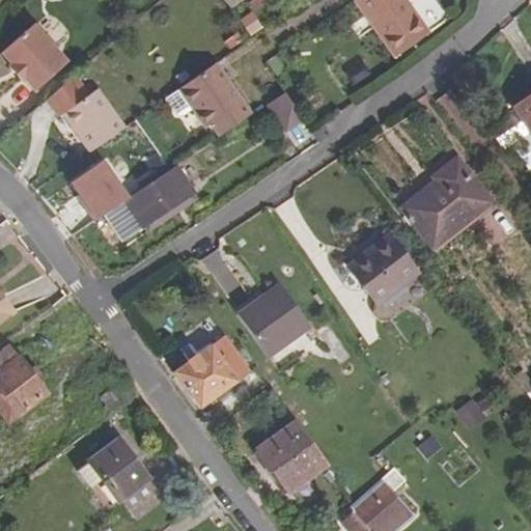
[(222,0),(227,9),(243,0),(222,0)]
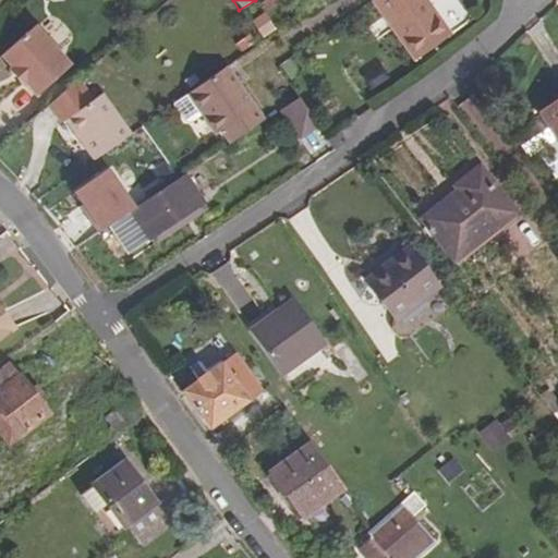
[(449,35),(426,0),(371,0),(372,0),(415,60),(449,35)]
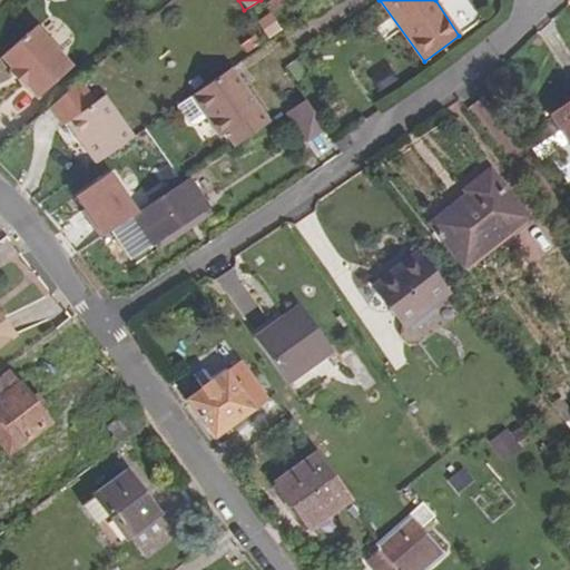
[(6,65),(11,72),(19,82),(23,79),(32,88),(33,91),(69,61),(35,19),(0,48),(0,51),(9,61),(6,65)]
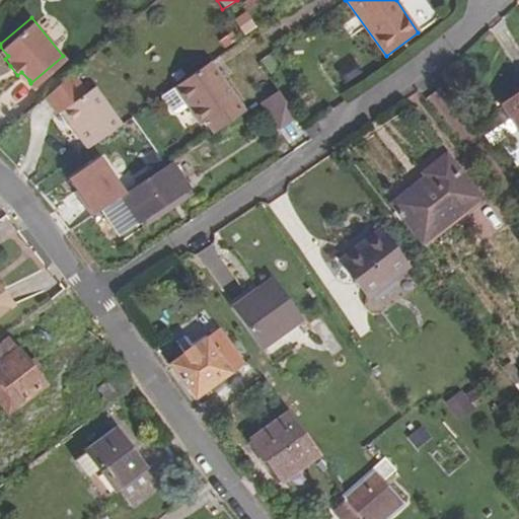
[(245,112),(211,62),(173,87),(188,106),(201,126),(205,123),(213,134),(245,112)]
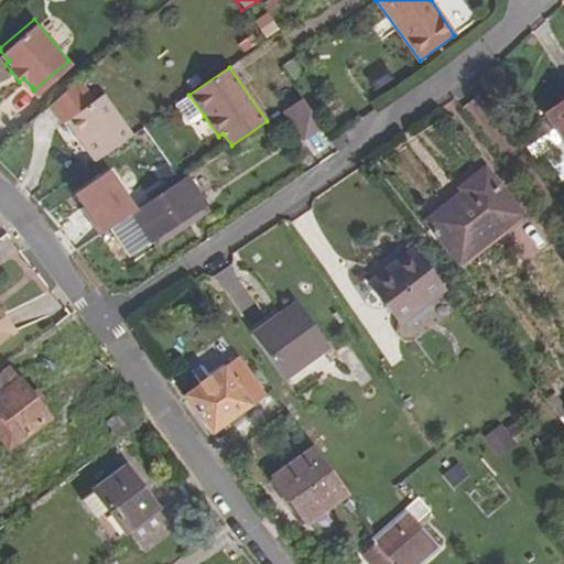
[(188,95),(175,105),(187,122),(194,122),(204,116),(188,95)]
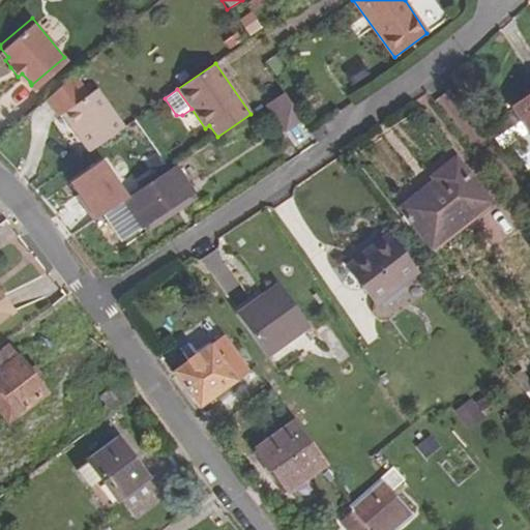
[(119,130),(91,92),(57,116),(68,133),(70,130),(88,152),(119,130)]
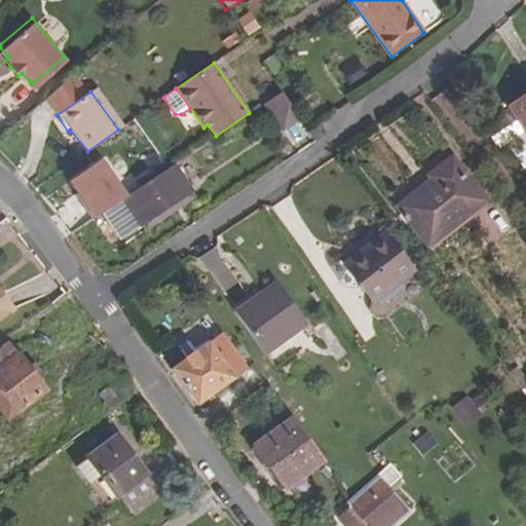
[(300,118),(282,91),(264,103),(283,129),(300,118)]
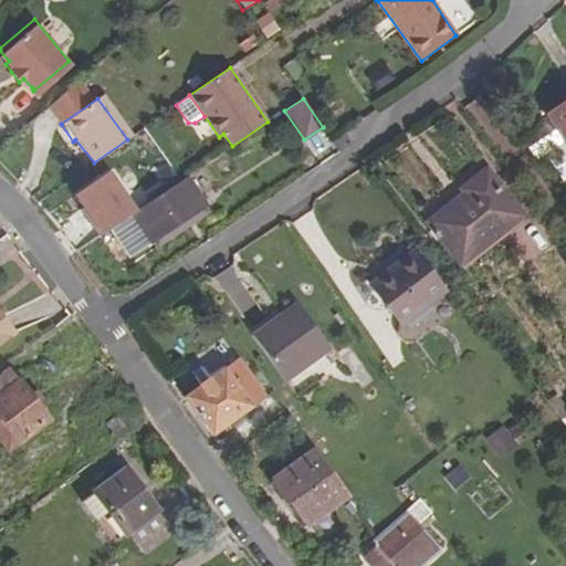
[(565,145),(565,103),(546,116),(565,145)]
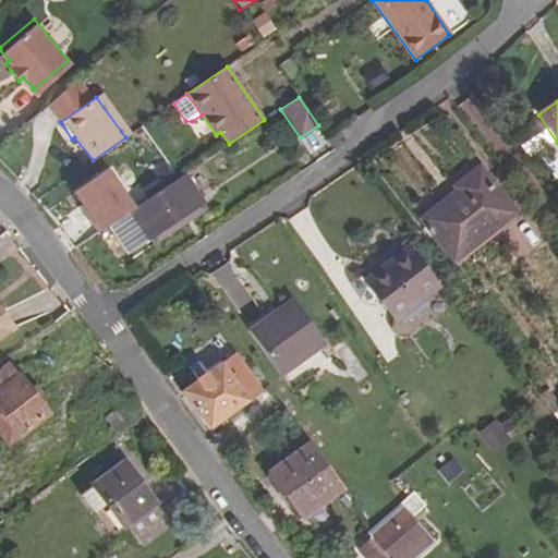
[(557,143),(538,114),(505,137),(522,161),(537,152),(555,178),(557,174),(557,143)]
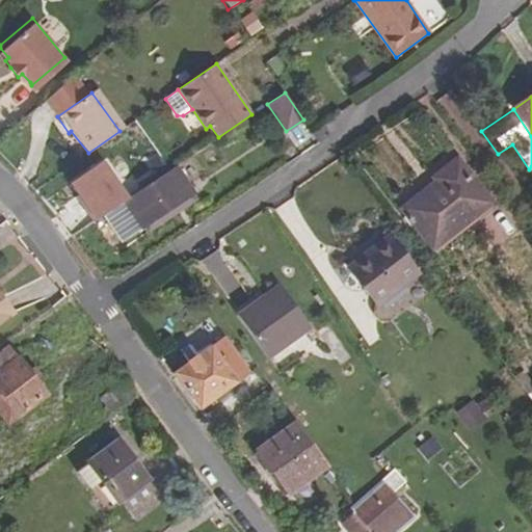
[(488,201),(456,157),(421,185),(424,189),(400,207),(433,249),(476,216),(473,213),(488,201)]
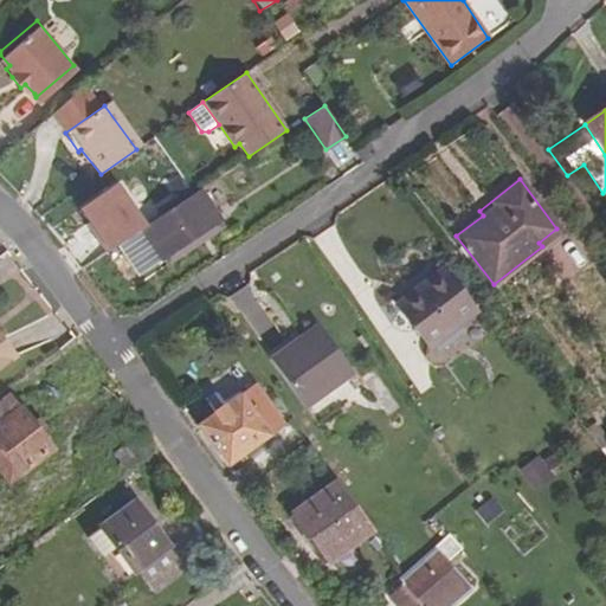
[(141,275),(219,221),(199,191),(118,245),(141,275)]
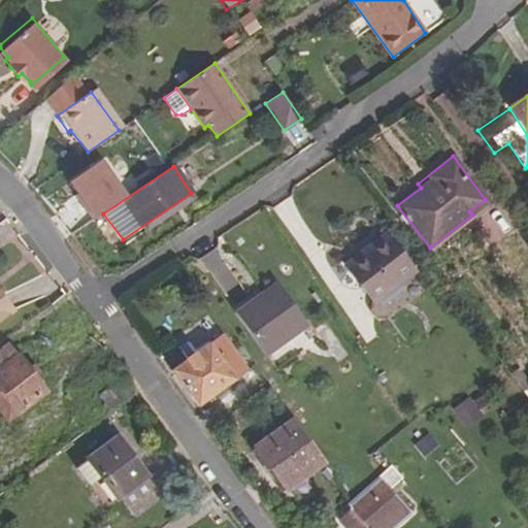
[(372,301),(414,269),(388,236),(367,253),(364,249),(343,264),(372,301)]
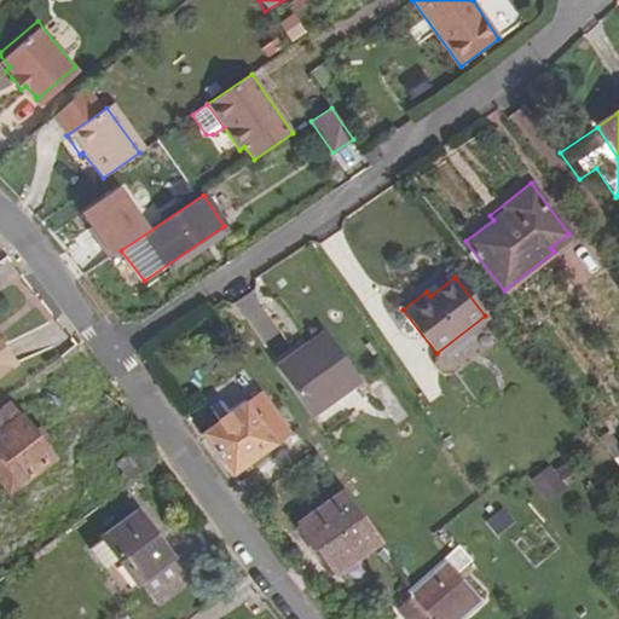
[(446,369),(496,330),(485,316),(437,353),(433,356),(432,362),(435,368),(440,371),(446,369)]
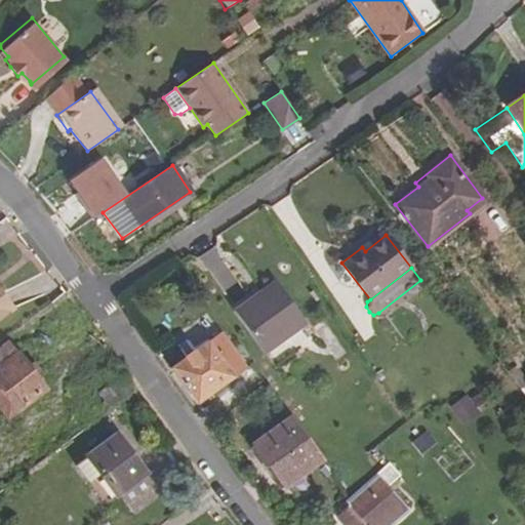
[(265,354),(306,325),(277,281),(275,284),(235,312),(265,354)]
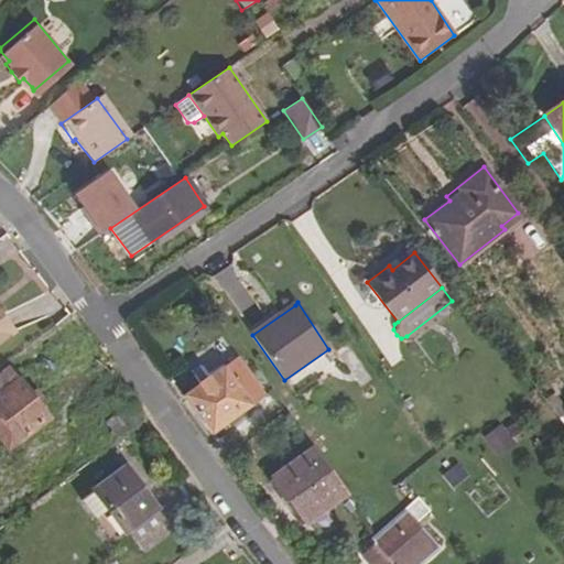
[(0,343),(14,333),(0,316),(0,343)]
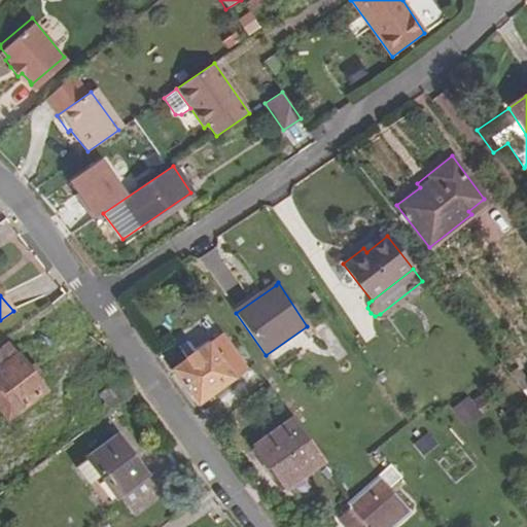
[(245,364),(223,334),(211,342),(233,374),(245,364)]
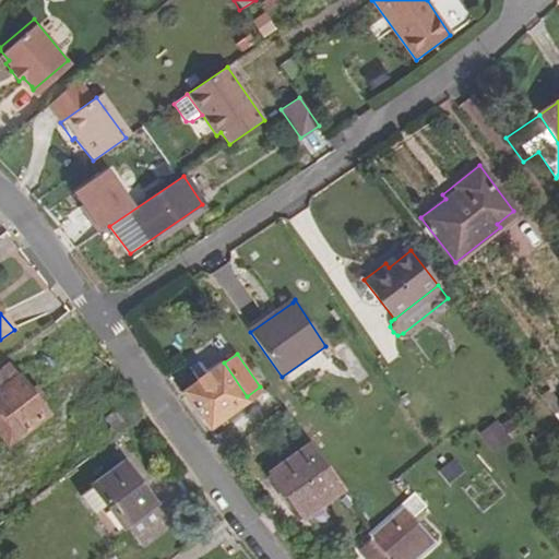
[(247,396),(224,363),(223,361),(181,391),(209,431),(250,401),(247,396)]
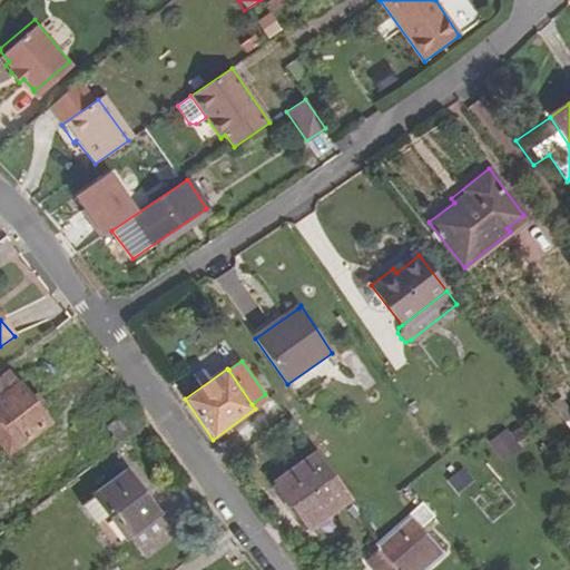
[(50,421),(20,381),(17,384),(8,373),(0,377),(0,394),(1,396),(0,396),(0,430),(2,430),(16,448),(50,421)]
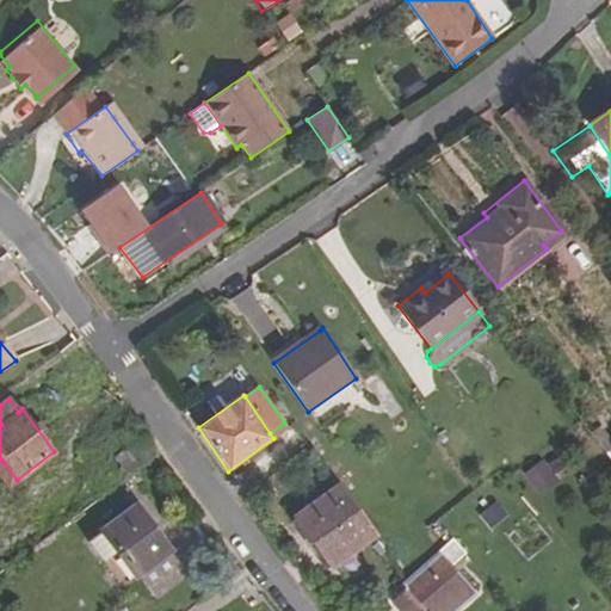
[(541,460),(523,474),(541,495),(559,481),(541,460)]
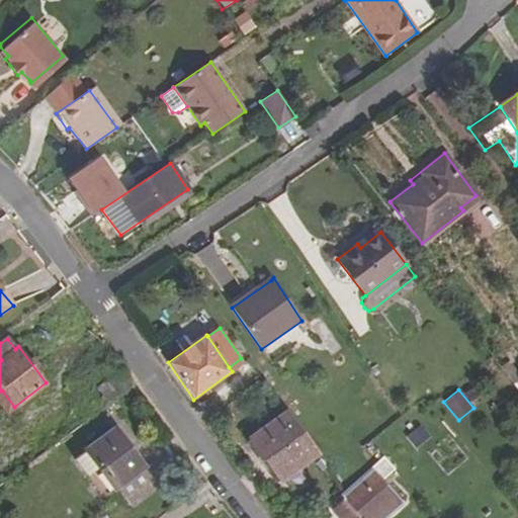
[(14,407),(2,391),(0,391),(0,402),(7,412),(14,407)]
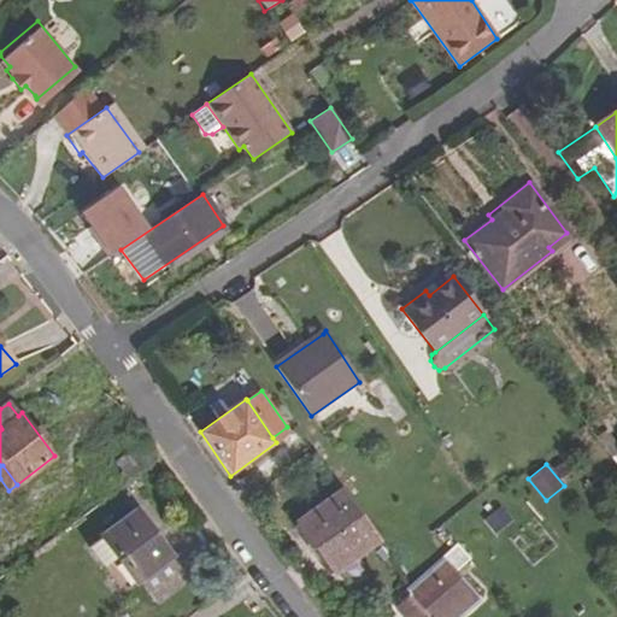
[(380,541),(344,489),(297,523),(333,574),(380,541)]
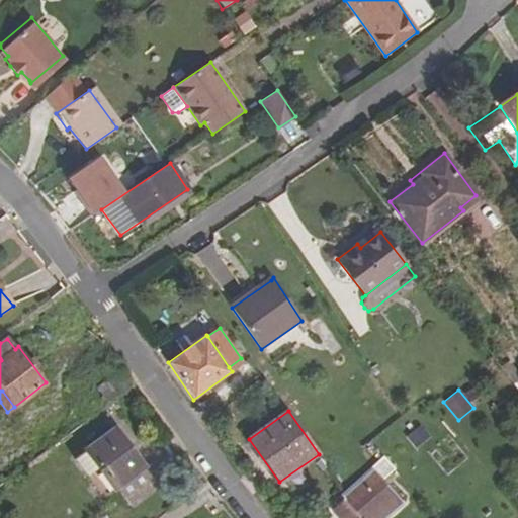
[(415,447),(429,437),(420,425),(406,435),(415,447)]
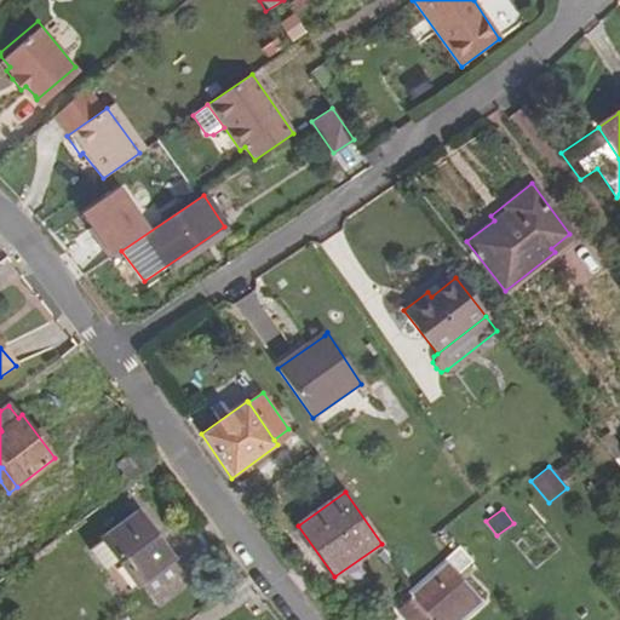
[(141,581),(172,558),(138,514),(90,550),(105,572),(112,568),(128,591),(141,581)]
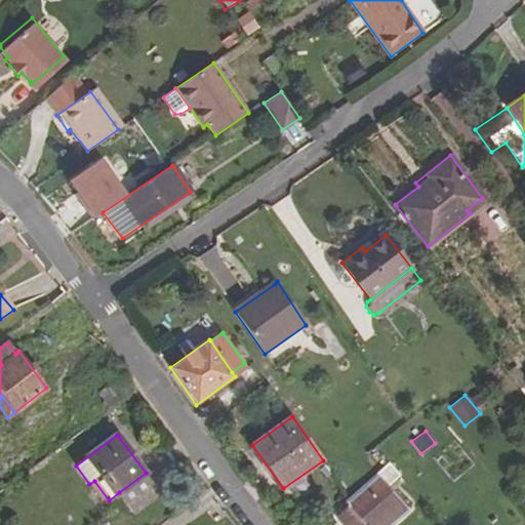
[(146,473),(119,492),(134,513),(161,494),(146,473)]
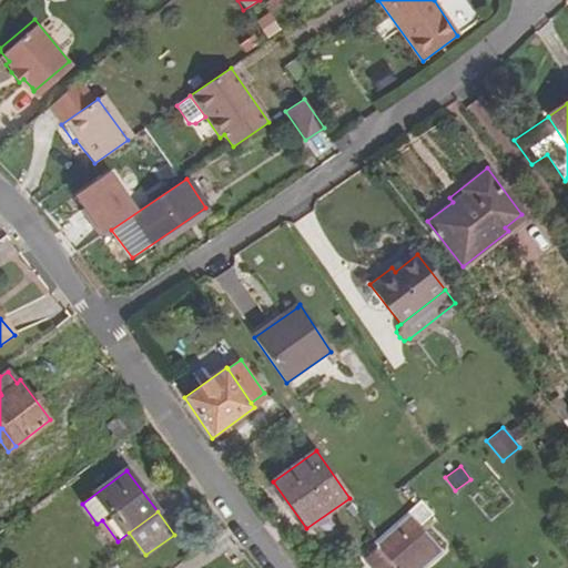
[(442,550),(408,513),(399,519),(378,538),(374,544),(377,548),(369,556),(378,567),(397,567),(416,550),(428,564),(442,550)]
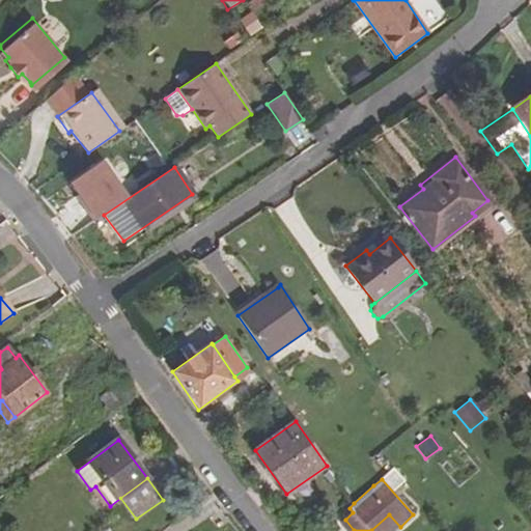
[(395,530),(400,527),(389,514),(371,530),(395,530)]
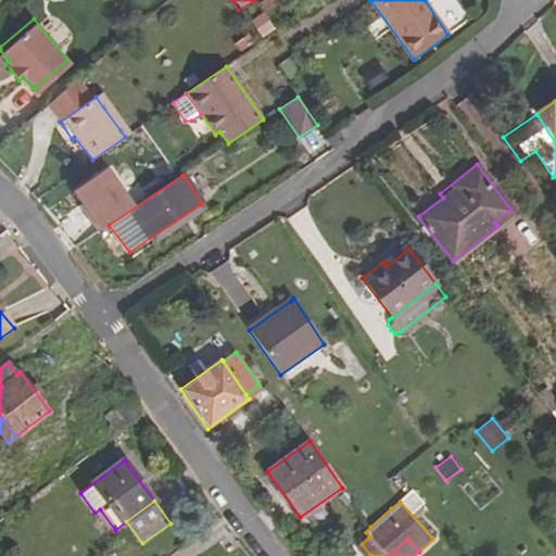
[(370,555),(362,544),(358,547),(365,555),(370,555)]
